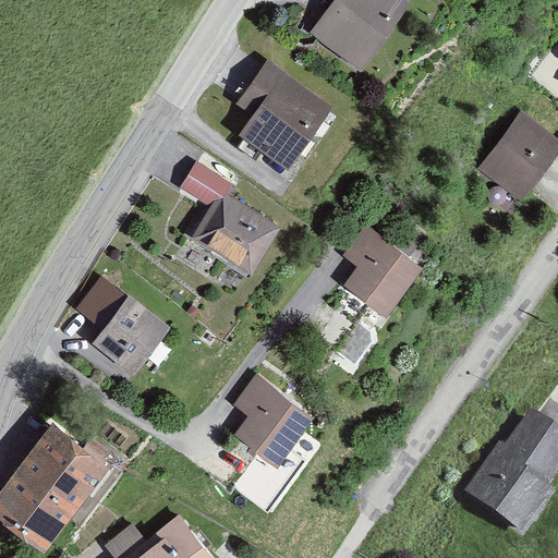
[(334,0),(308,36),(362,75),(412,7),(402,0),(334,0)]
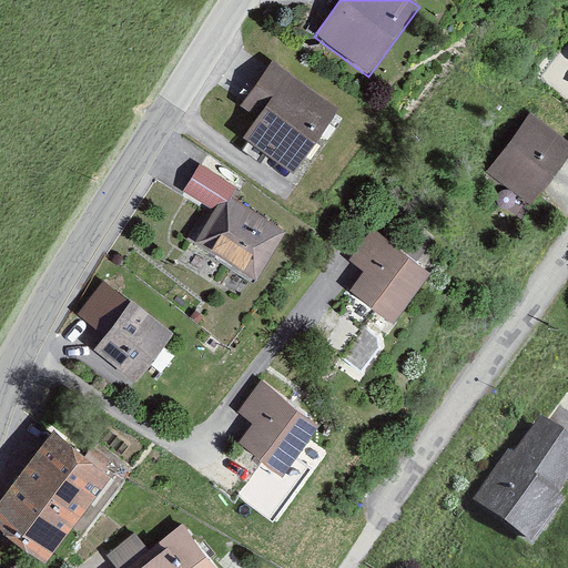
[(293,174),(342,110),(273,59),(239,105),(257,119),(243,138),(293,174)]
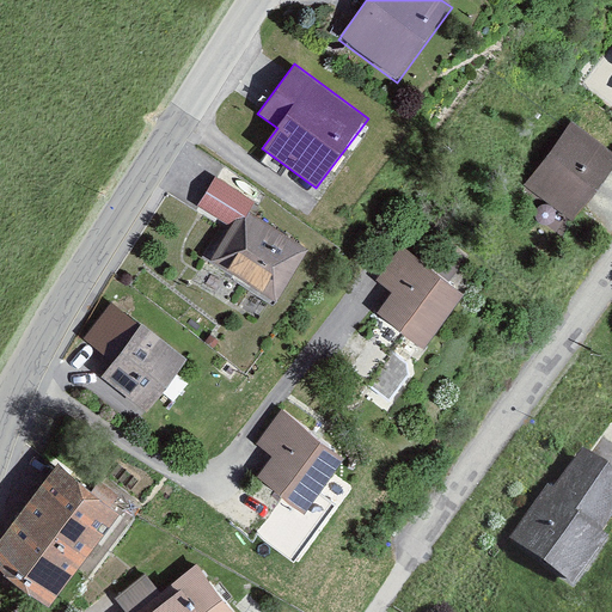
[(573,221),(611,165),(611,151),(565,118),(520,183),(573,221)]
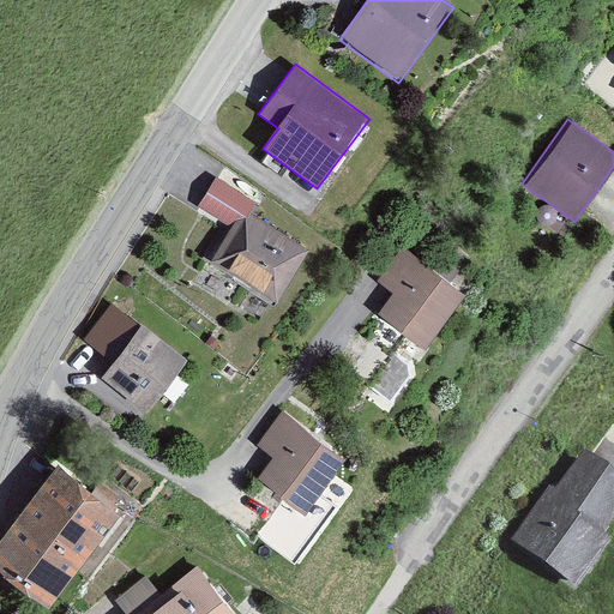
[(253,198),(215,176),(199,204),(238,227),(253,198)]
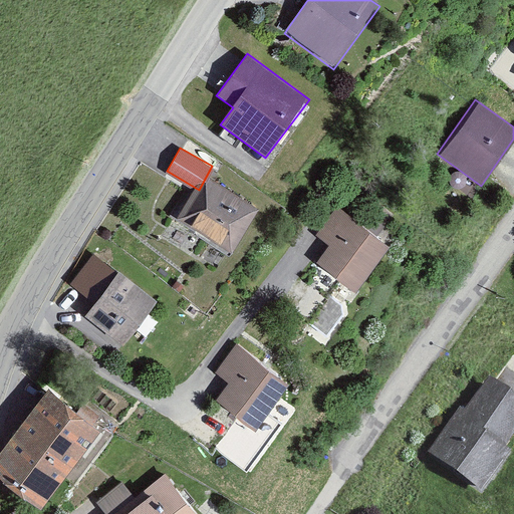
[(180,219),(233,254),(260,215),(207,179),(180,219)]
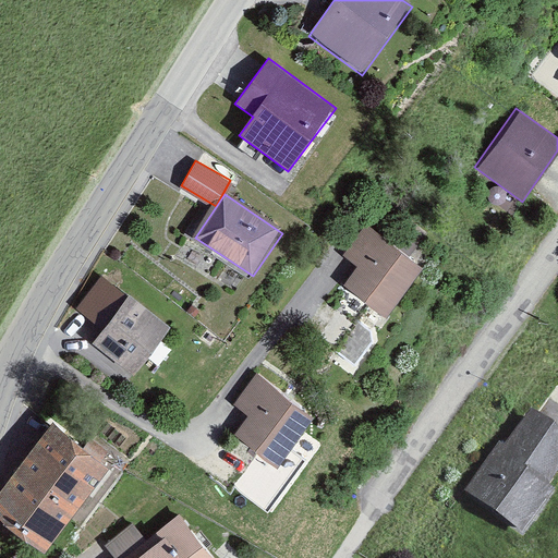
[(423,266),(364,222),(341,253),(361,267),(346,287),(386,316),(423,266)]
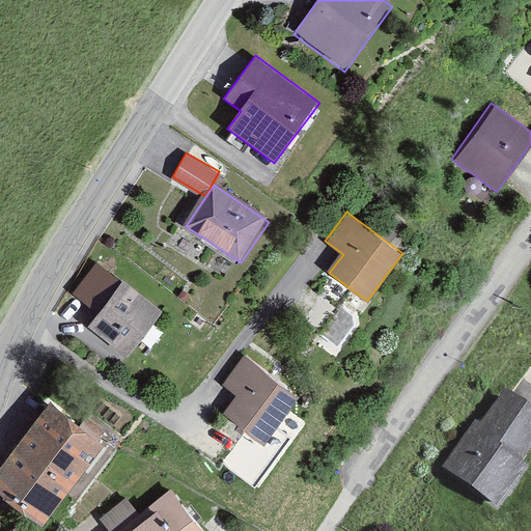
[(127,356),(163,309),(121,278),(85,325),(127,356)]
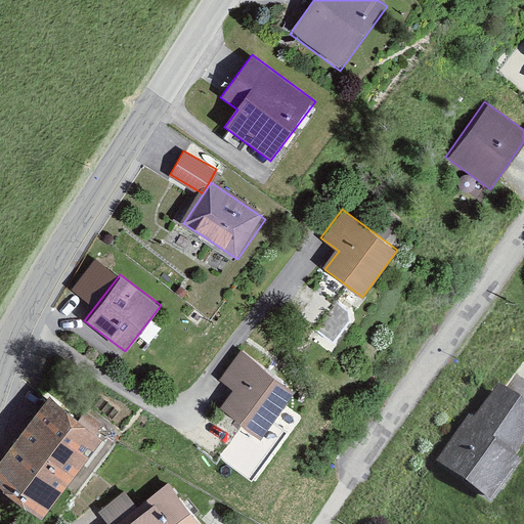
[(261,438),(297,391),(242,349),(220,378),(234,388),(220,407),(261,438)]
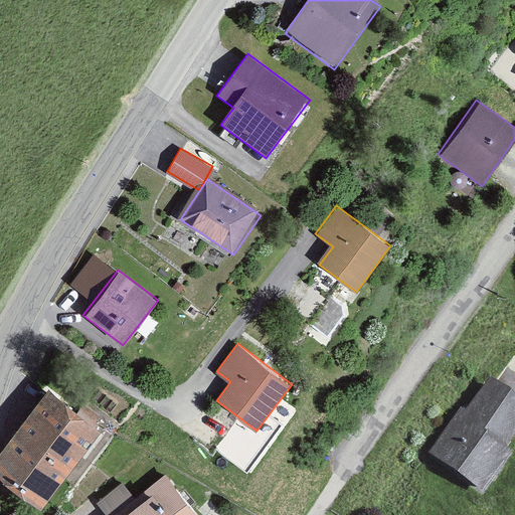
[(461,412),(430,453),(482,493),(513,453),(508,449),(514,439),(514,396),(492,379),(465,416),(461,412)]
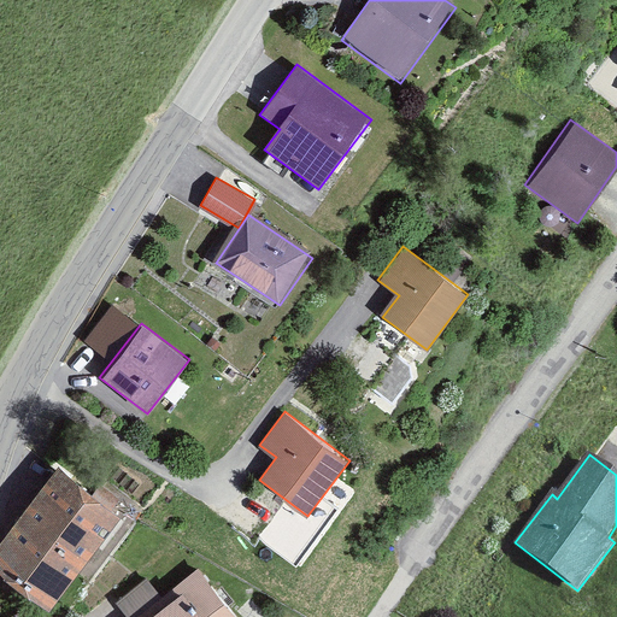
[(58,456),(0,532),(0,560),(46,595),(118,500),(58,456)]
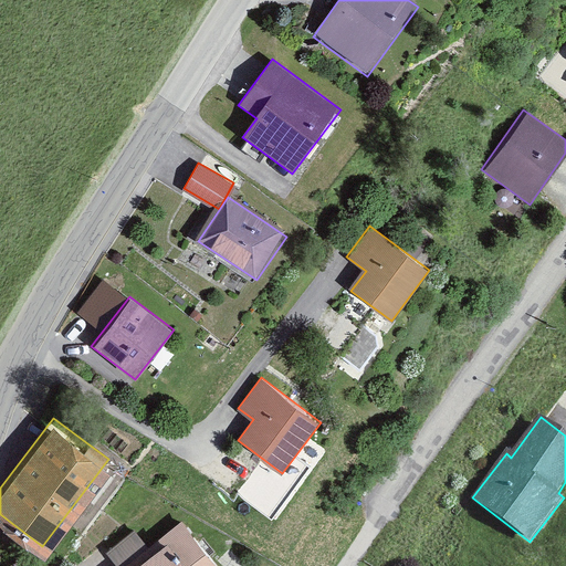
[(123,565),(224,565),(226,565),(187,516),(123,565)]
